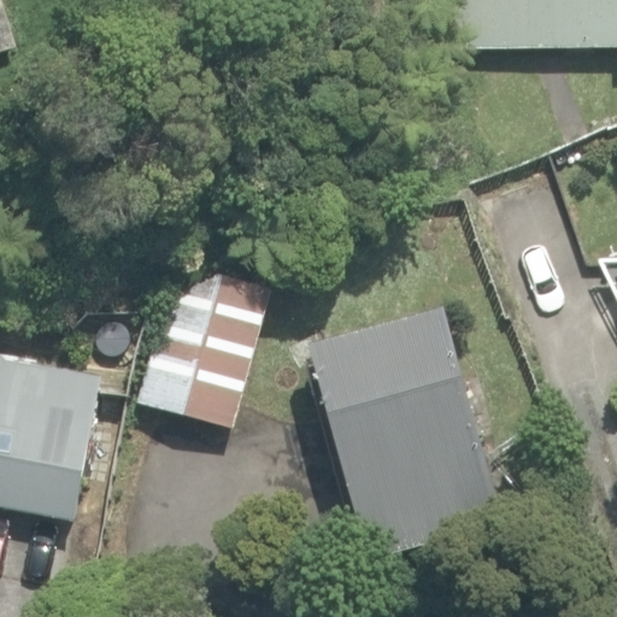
[(616,48),(616,0),(440,0),(441,51),(616,48)]
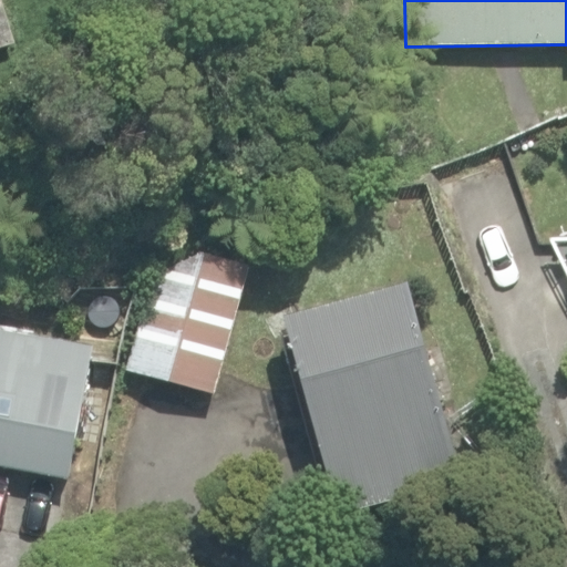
[(0,50),(10,48),(0,17),(0,50)]
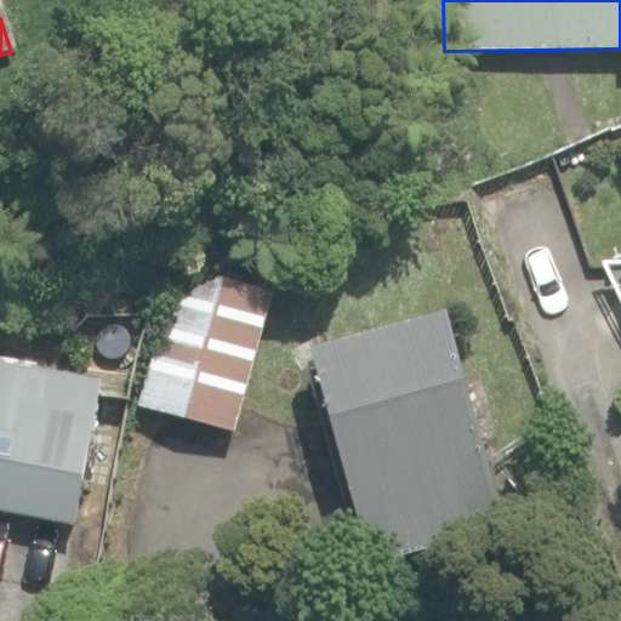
[(138,406),(237,433),(275,292),(197,272),(177,266),(138,406)]
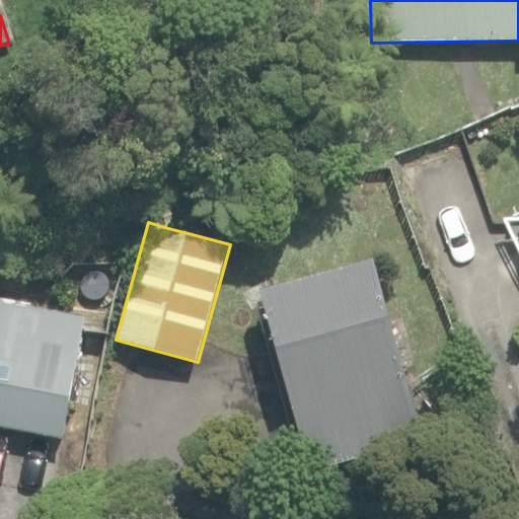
[(262,292),(311,472),(425,441),(375,261),(262,292)]
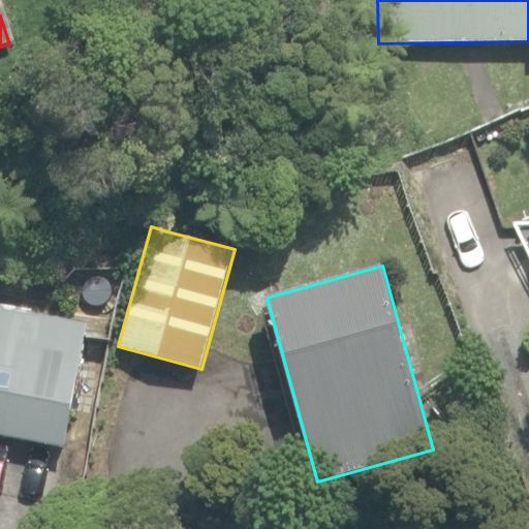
[(73,283),(84,308),(110,299),(100,273),(73,283)]
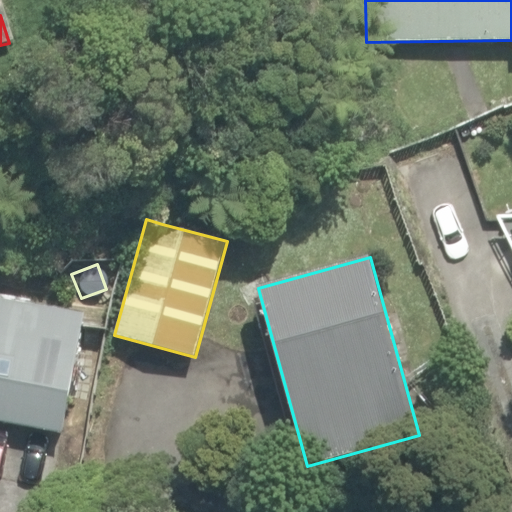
[(0,420),(66,433),(90,313),(0,295),(0,420)]
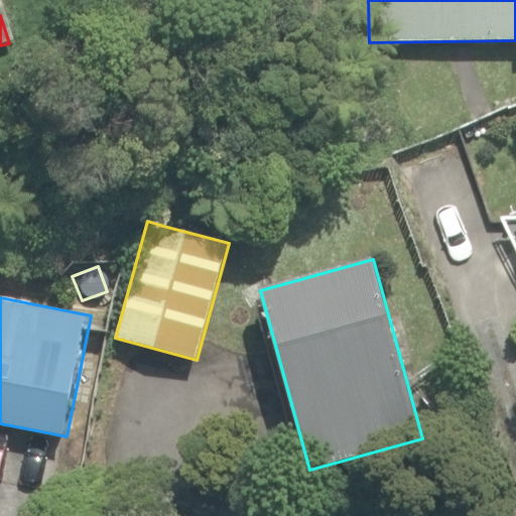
All buildings are outlined.
